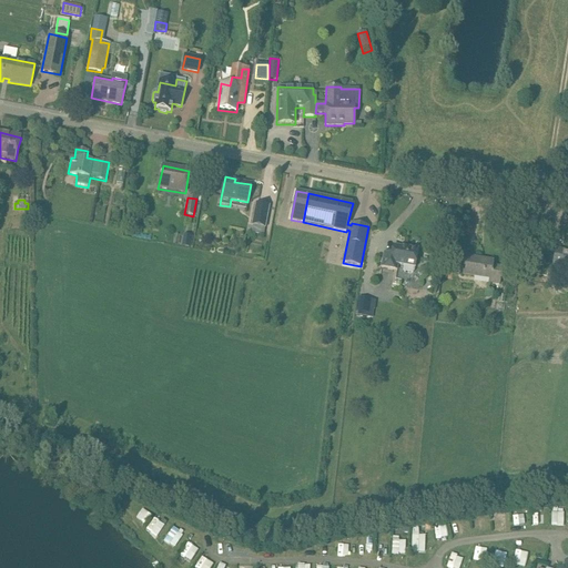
[(270,206),(256,204),(252,225),(254,226),(253,233),(264,235),(265,227),(270,206)]
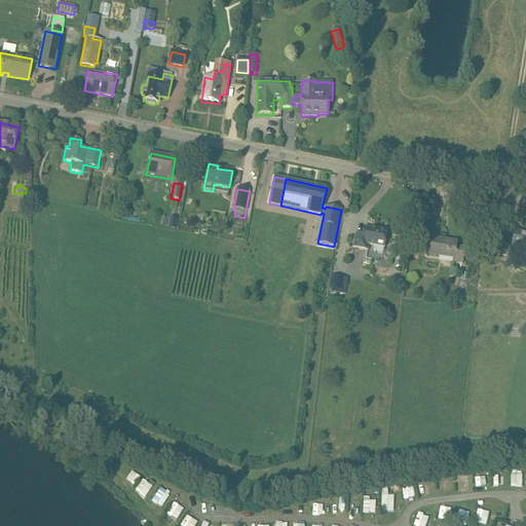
[(383,250),(387,232),(364,228),(363,236),(355,235),(352,249),(367,252),(368,247),(374,248),(374,251),(375,253),(381,254),(383,252),(383,250)]
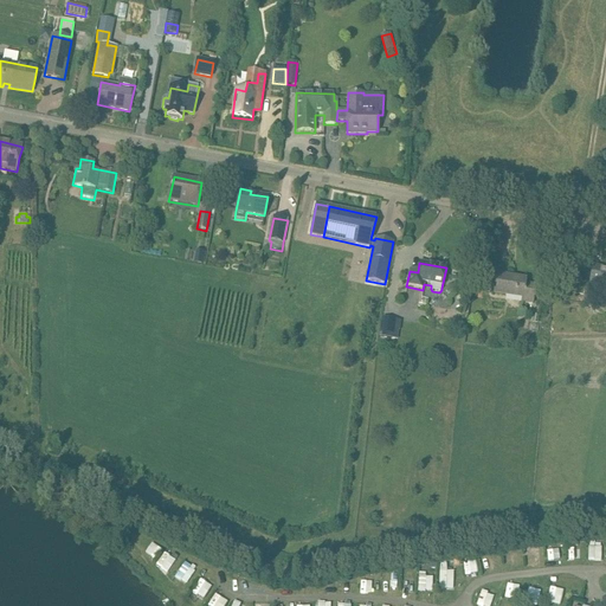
[(605,270),(600,270),(593,269),(590,285),(604,288),(603,295),(605,295),(605,270)]
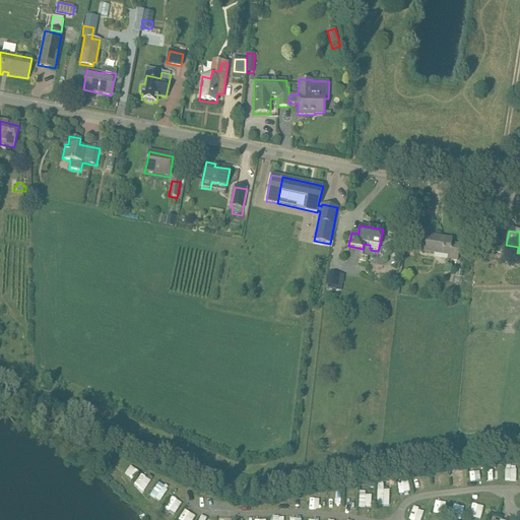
[(457,263),(459,246),(451,245),(451,240),(427,236),(424,253),(447,256),(446,261),(457,263)]
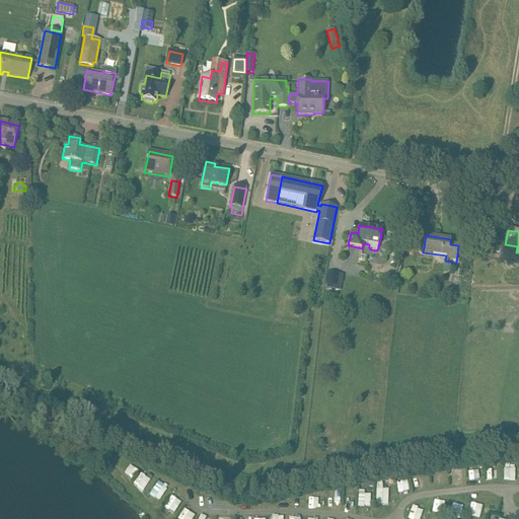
[(459,262),(472,264),(473,247),(461,245),(459,262)]
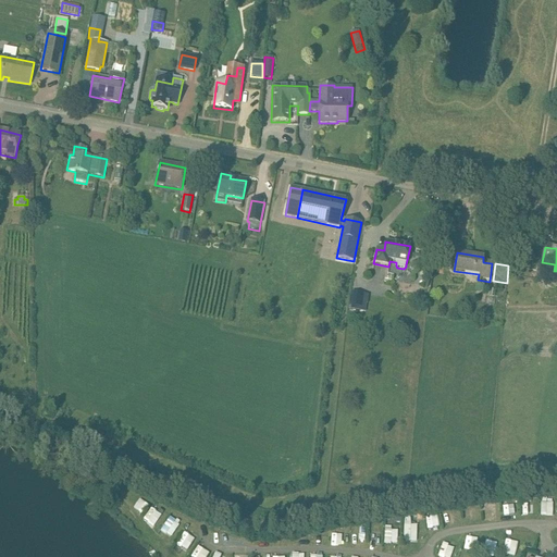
[(350,293),(348,310),(366,313),(368,295),(350,293)]
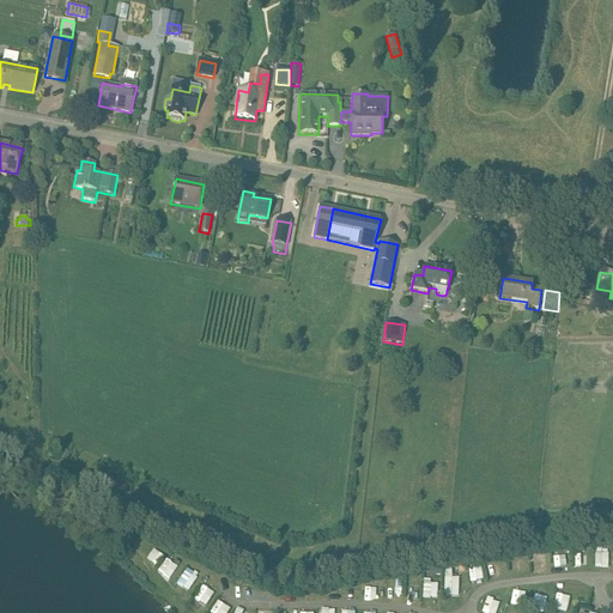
[(155,550),(147,560),(158,566),(164,556),(155,550)]
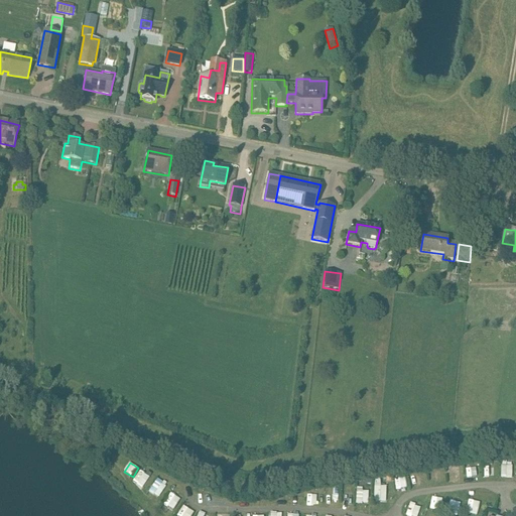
[(471,464),(471,475),(480,475),(480,465),(471,464)]
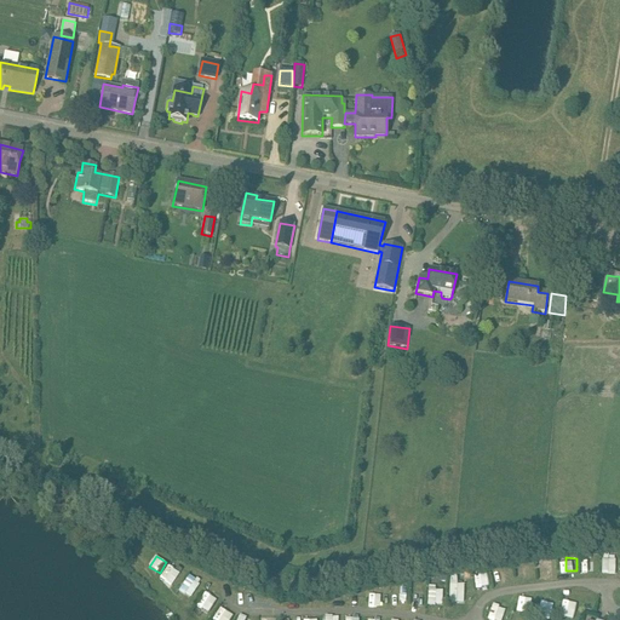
[(596,573),(595,558),(583,560),(584,573),(596,573)]
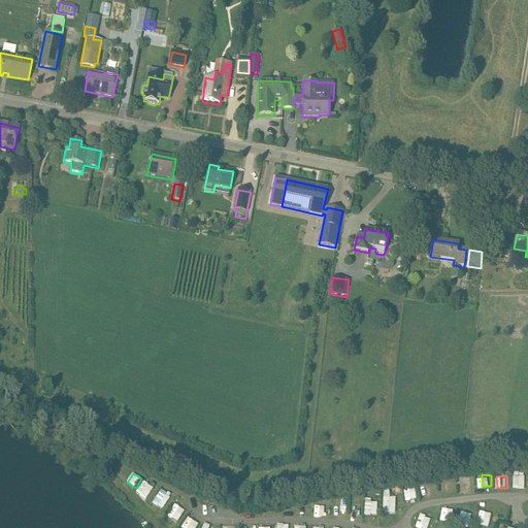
[(525,476),(513,477),(514,490),(525,489),(525,476)]
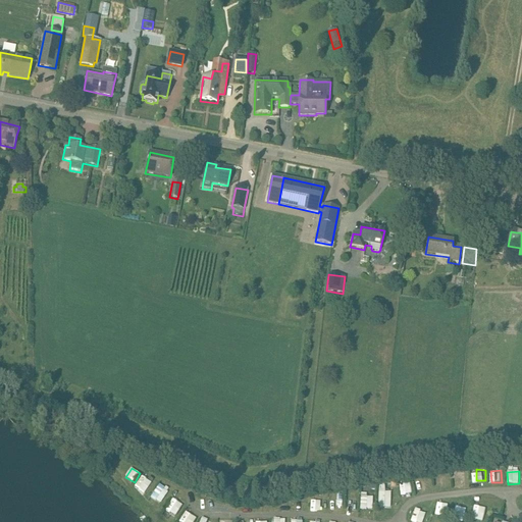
[(463,474),(452,477),(455,488),(465,485),(466,489),(472,487),(471,481),(465,482),(463,474)]
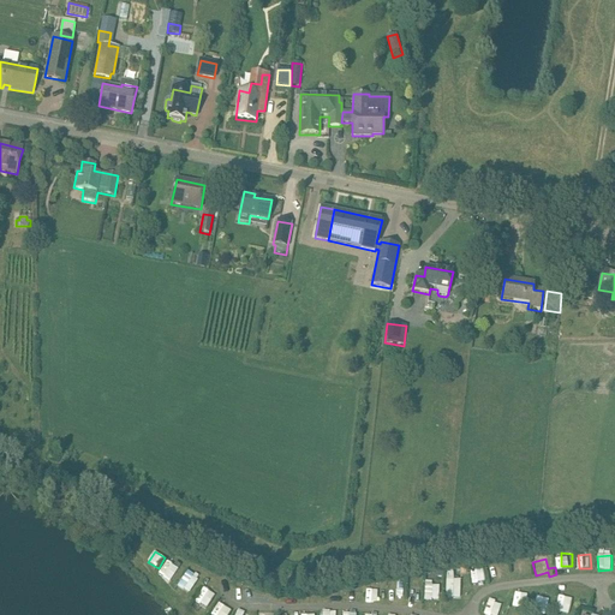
[(166,561),(161,573),(171,578),(177,566),(166,561)]
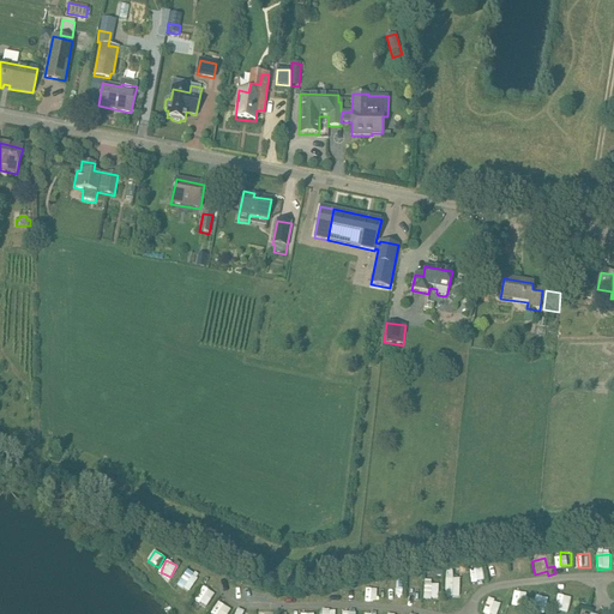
[(488,566),(491,579),(501,577),(499,564),(488,566)]
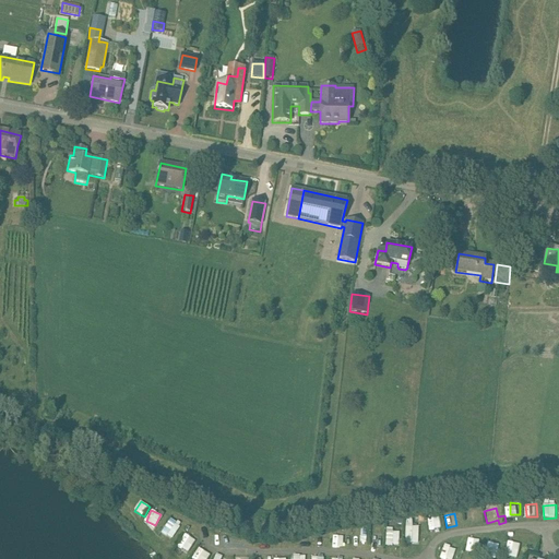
[(159,536),(168,543),(180,526),(170,520),(159,536)]
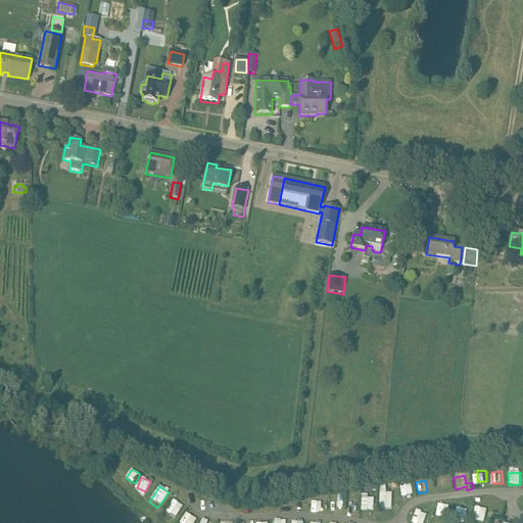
[(380,490),(379,505),(391,506),(391,491),(380,490)]
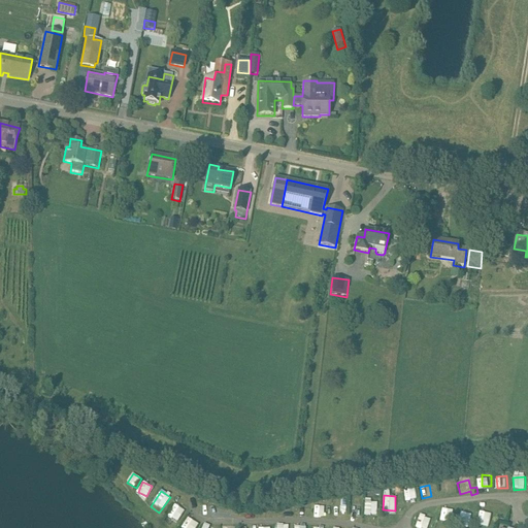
[(376,515),(376,502),(364,501),(364,515),(376,515)]
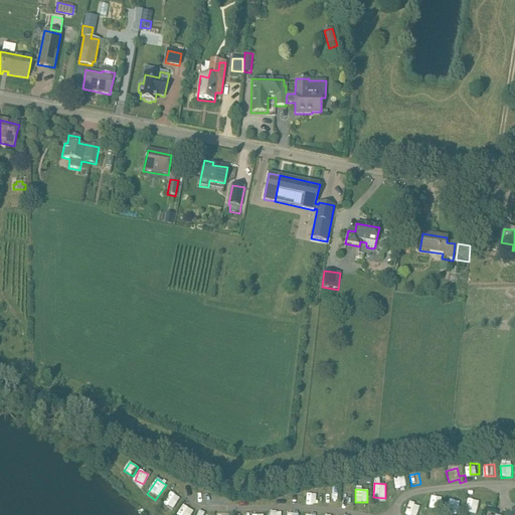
[(175,509),(180,496),(169,491),(163,505),(175,509)]
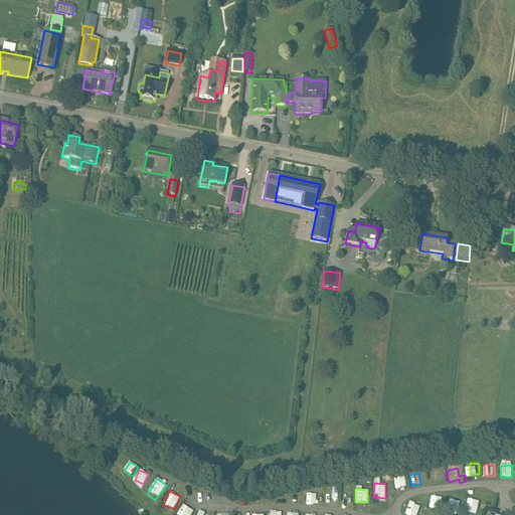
[(437,496),(434,506),(444,509),(447,498),(437,496)]
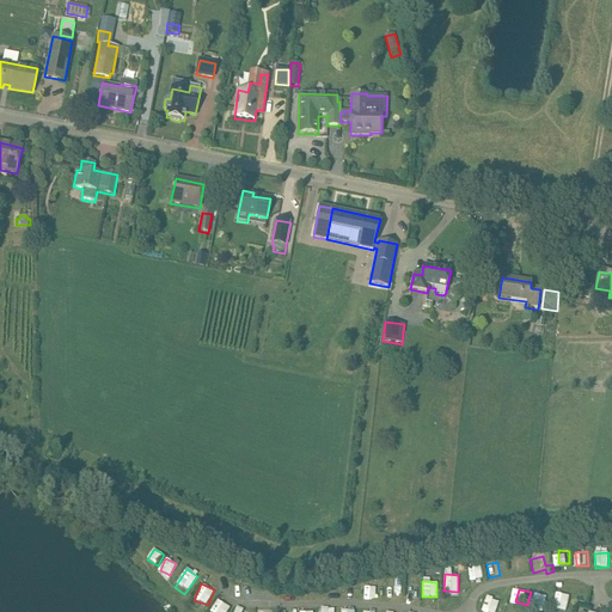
[(537,603),(549,605),(552,593),(540,589),(537,603)]
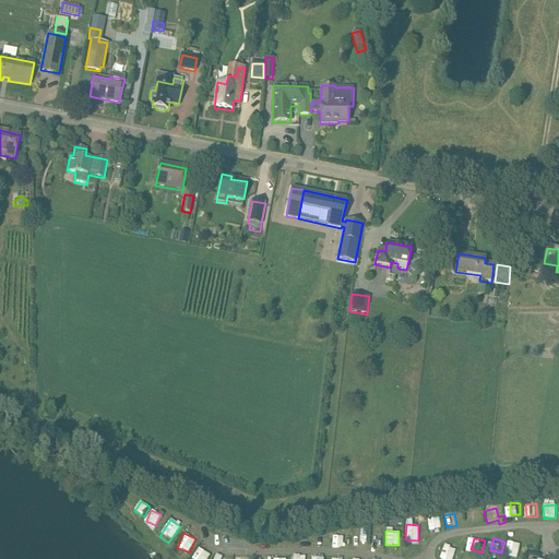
[(509,558),(521,558),(524,545),(512,543),(509,558)]
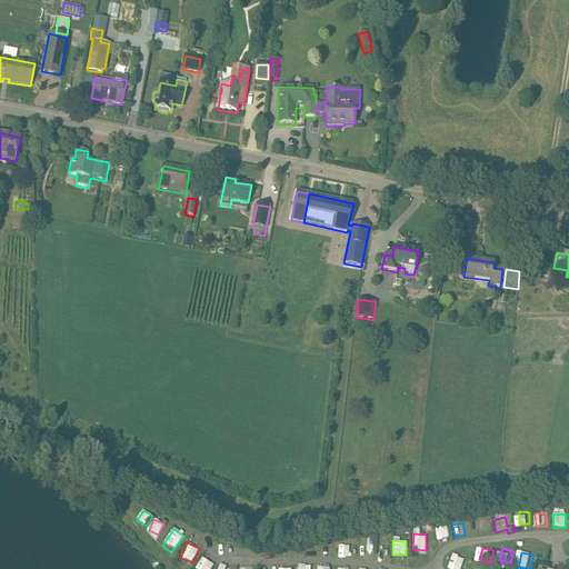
[(452,555),(448,568),(460,568),(465,559),(452,555)]
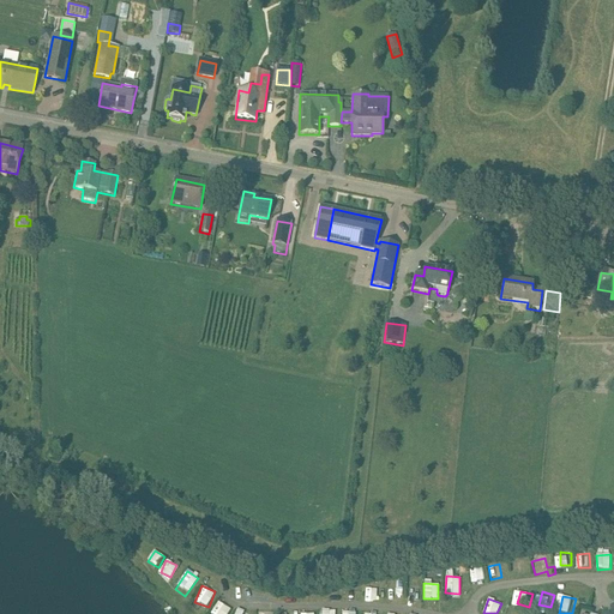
[(218,601),(209,613),(227,613),(232,609),(218,601)]
